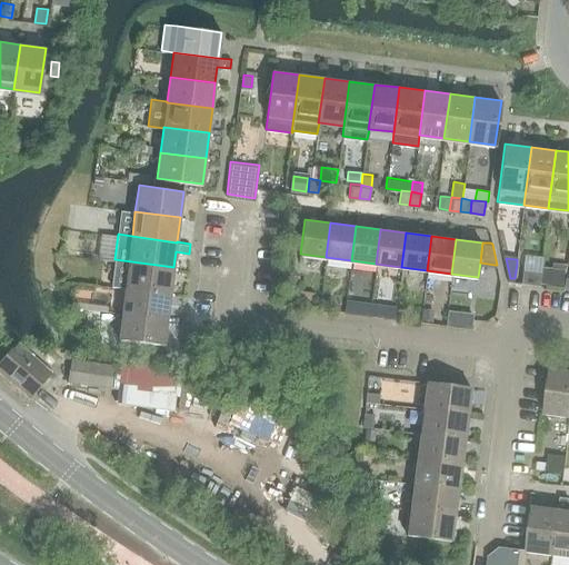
[(126,287),(170,293),(173,267),(115,259),(111,285),(126,287)]
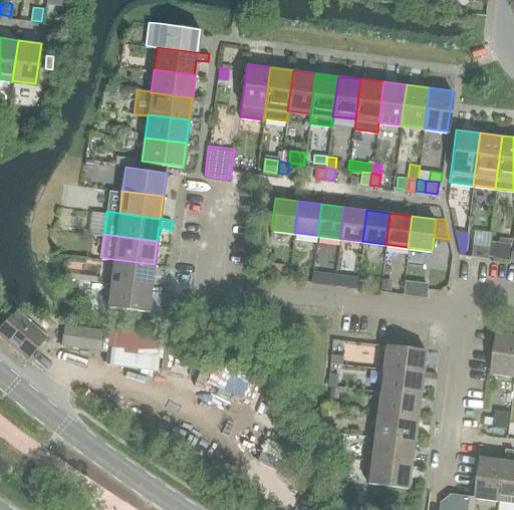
[(499,239),(498,255),(509,257),(511,237),(500,236),(499,239)]
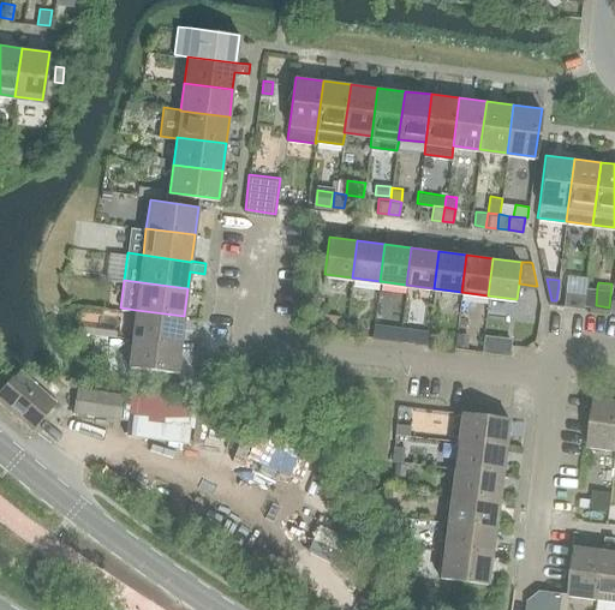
[(585,291),(566,288),(565,303),(584,305),(585,291)]
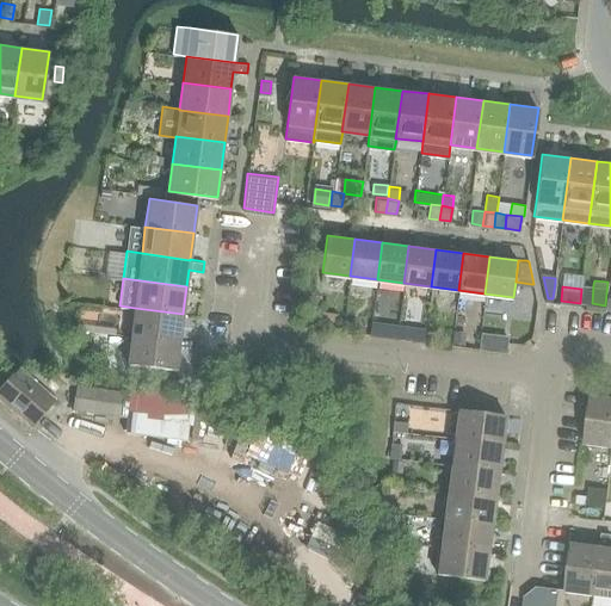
[(135,308),(131,334),(179,341),(183,314),(135,308)]
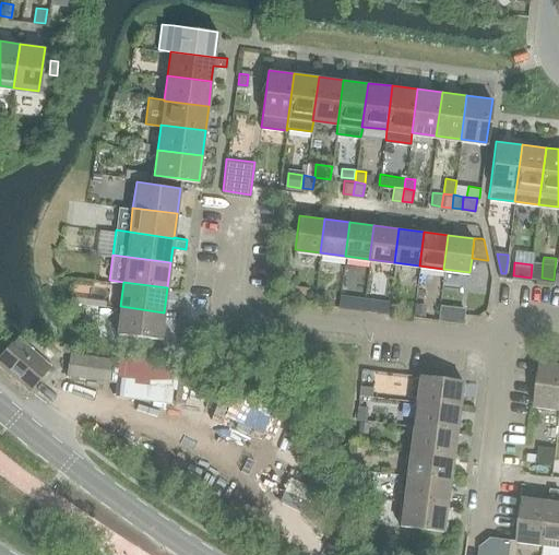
[(308,284),(293,282),(292,293),(306,295),(308,284)]
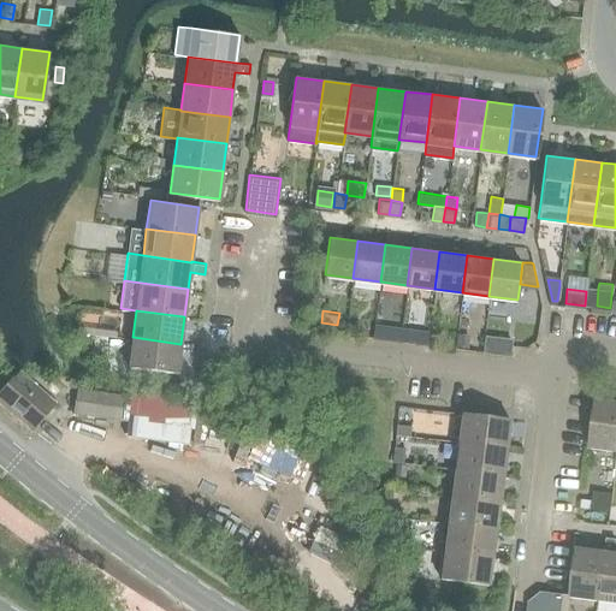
[(378,322),(375,336),(432,343),(433,331),(378,322)]
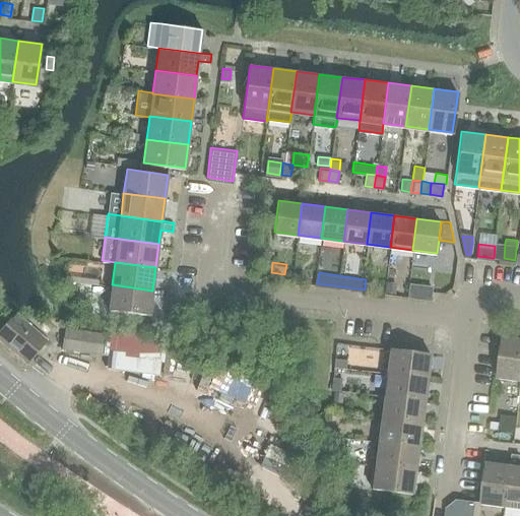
[(395,292),(396,283),(386,282),(385,291),(395,292)]
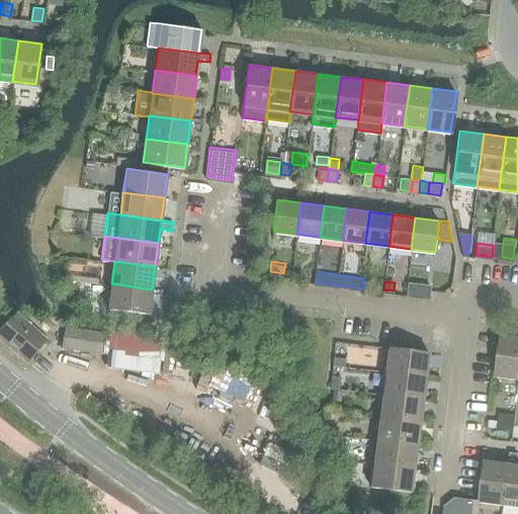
[(409,295),(430,298),(432,285),(411,282),(409,295)]
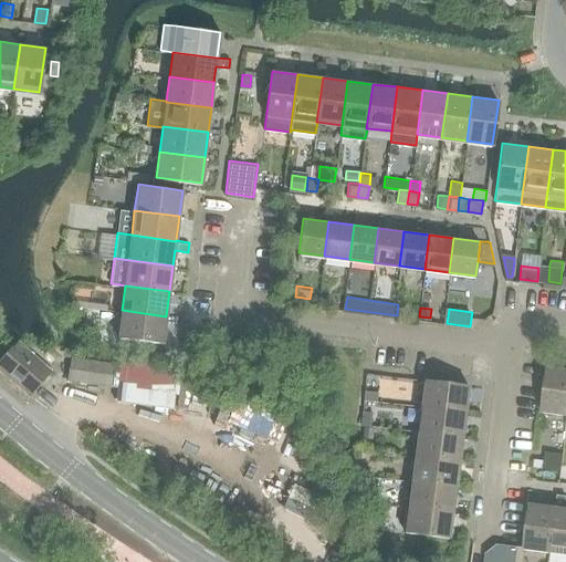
[(166,316),(122,310),(118,336),(163,342),(166,316)]
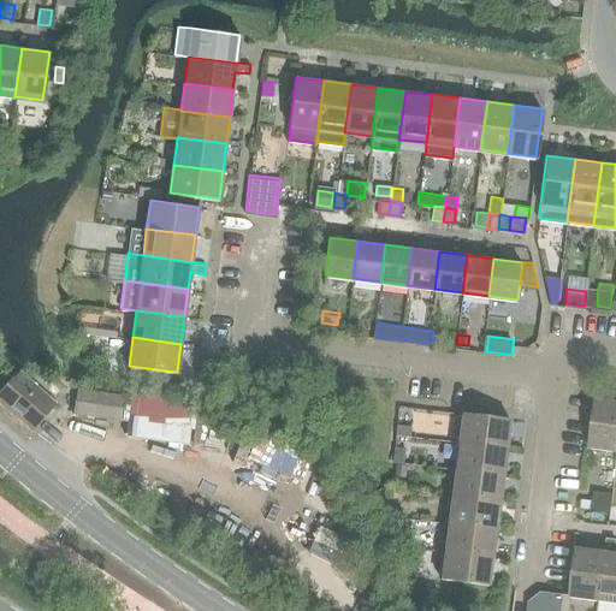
[(0,401),(31,428),(54,402),(31,381),(33,380),(18,368),(0,389),(0,401)]
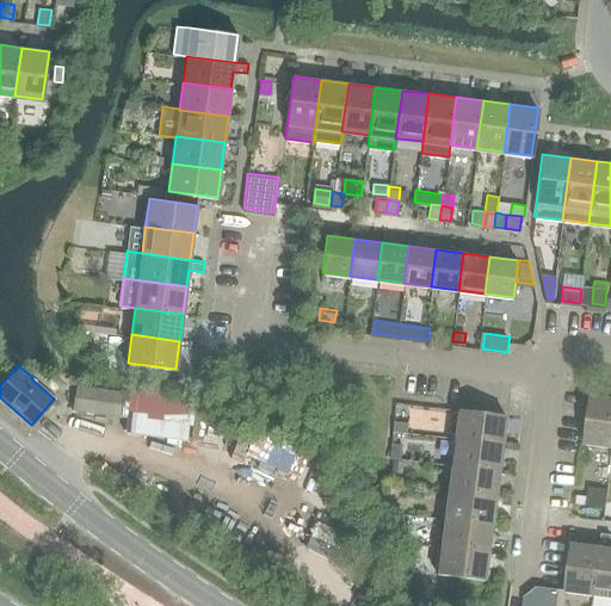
[(121,412),(123,390),(123,389),(76,383),(73,406),(121,412)]
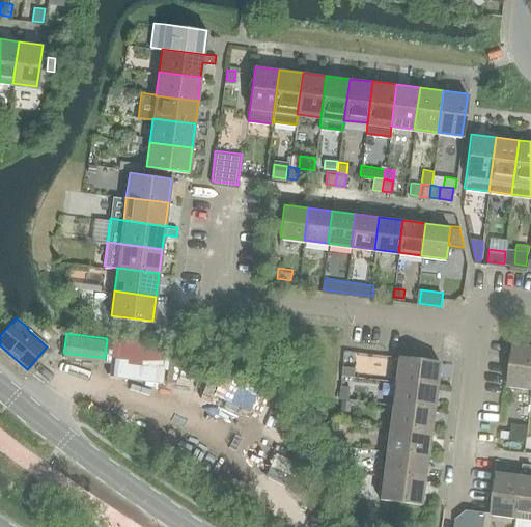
[(107,339),(105,358),(105,360),(165,367),(168,348),(107,339)]
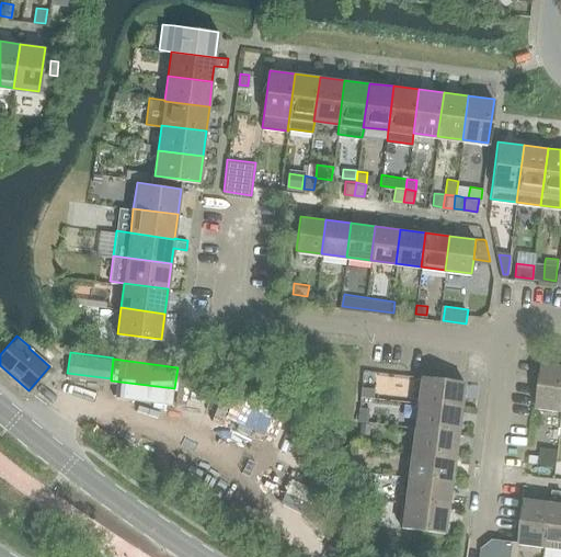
[(560,409),(560,363),(542,362),(537,406),(560,409)]
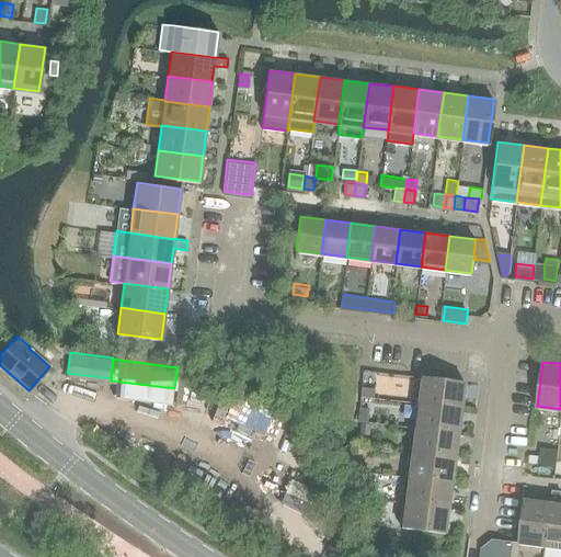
[(465,381),(421,375),(418,400),(461,407),(465,381)]
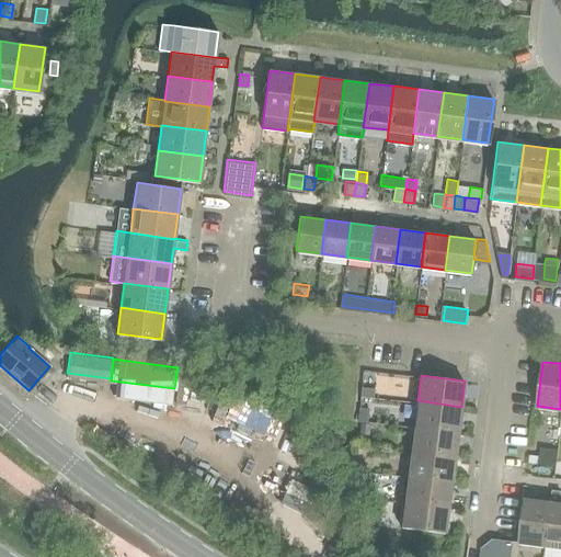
[(359,394),(361,394),(374,396),(375,386),(361,385),(359,394)]
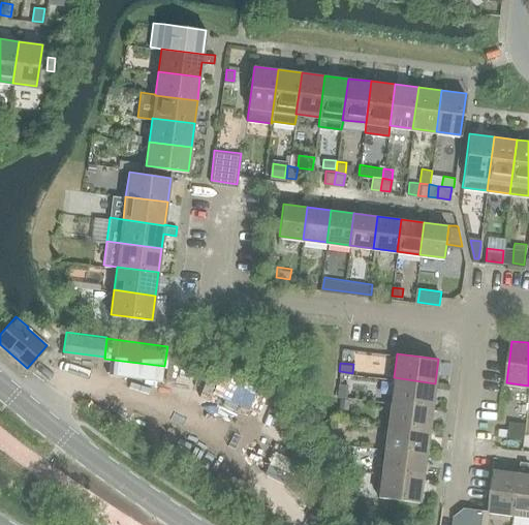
[(435,383),(394,377),(391,401),(432,406),(435,383)]
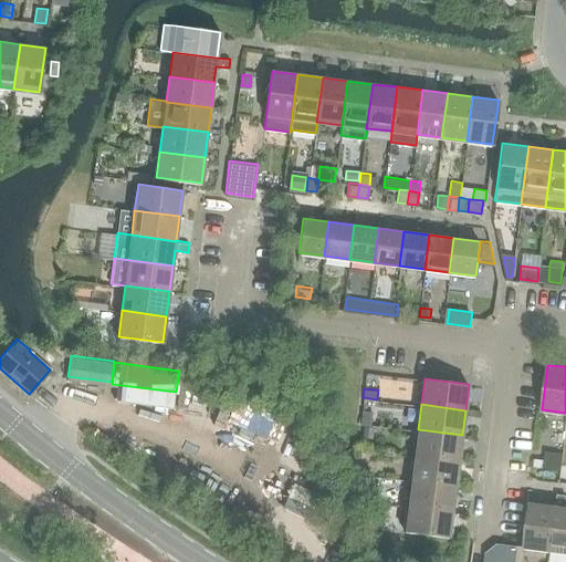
[(371,410),(363,409),(362,409),(360,423),(363,423),(370,424),(371,410)]
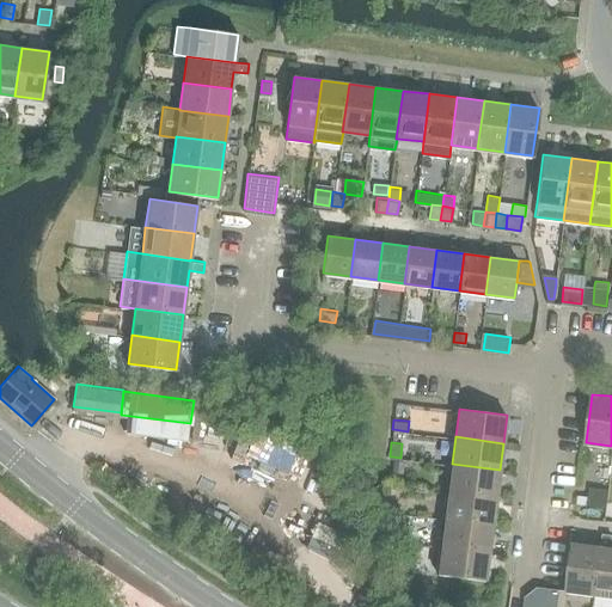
[(395,459),(393,471),(403,472),(404,460),(395,459)]
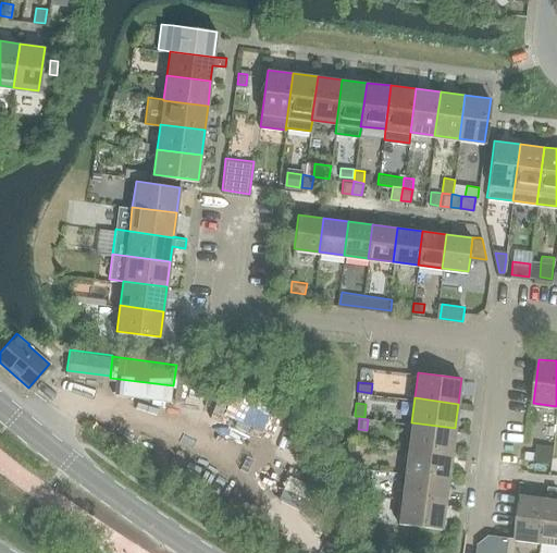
[(455,428),(411,422),(408,447),(452,453),(455,428)]
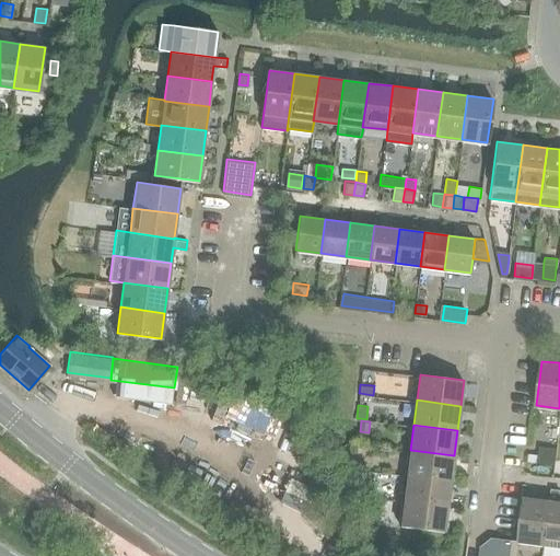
[(527,459),(555,462),(557,446),(539,443),(538,453),(528,452),(527,459)]
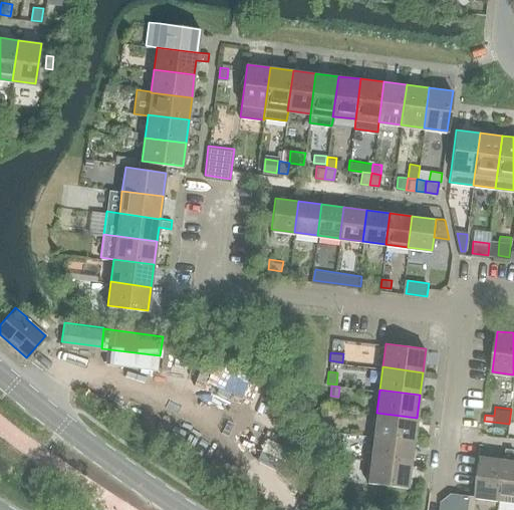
[(417,418),(376,413),(373,435),(414,440),(417,418)]
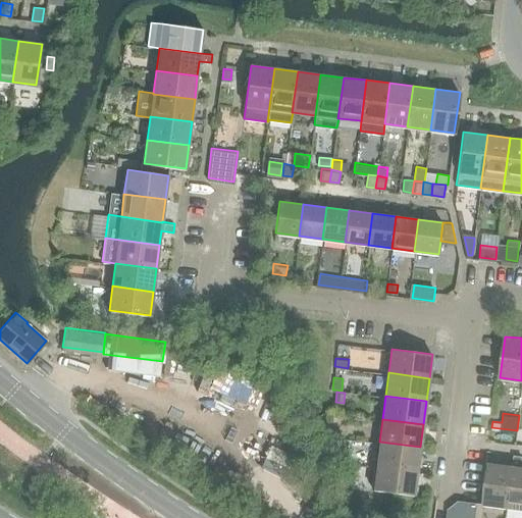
[(420,447),(379,442),(376,465),(417,470),(420,447)]
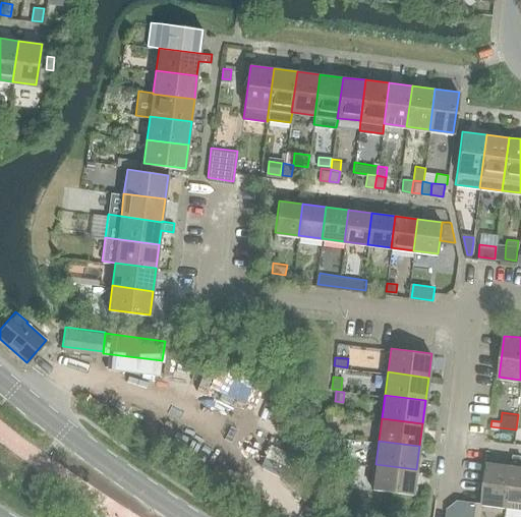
[(520,453),(513,453),(511,464),(506,506),(520,507),(520,465),(520,466),(520,458),(520,453)]
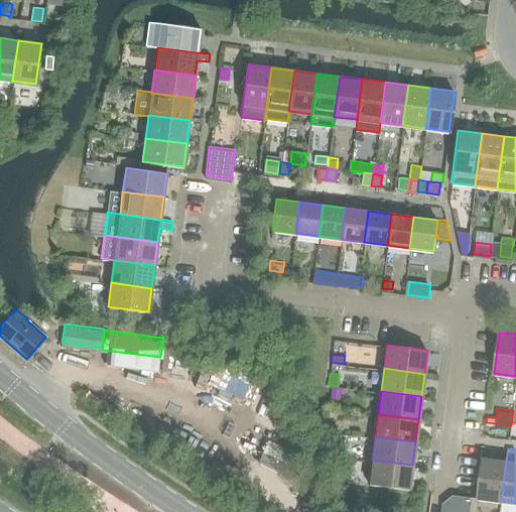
[(483,457),(478,498),(501,501),(506,460),(483,457)]
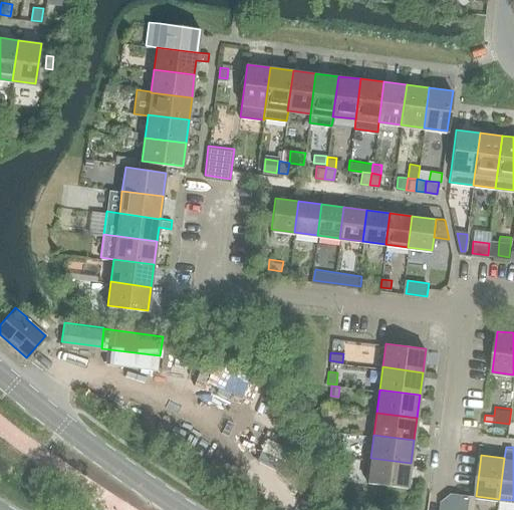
[(411,463),(370,458),(367,481),(408,487),(411,463)]
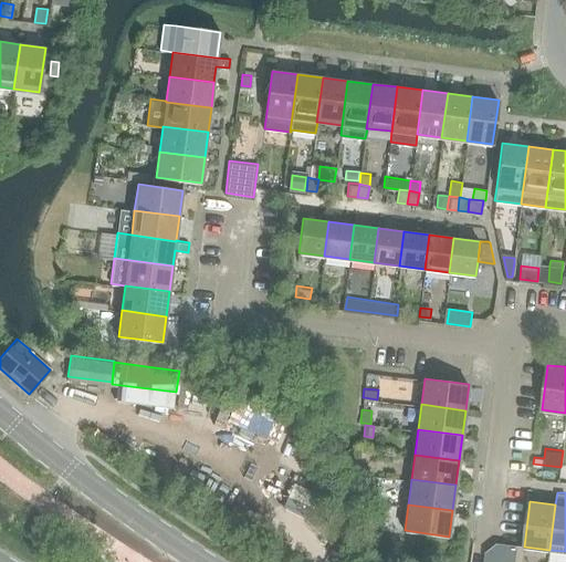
[(514,561),(517,544),(498,542),(485,551),(484,561),(514,561)]
